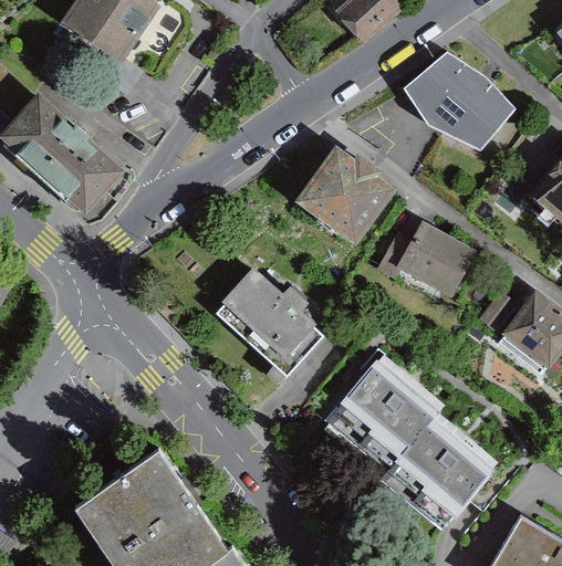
[(153,8),(142,0),(77,0),(63,22),(101,48),(117,59),(153,8)]
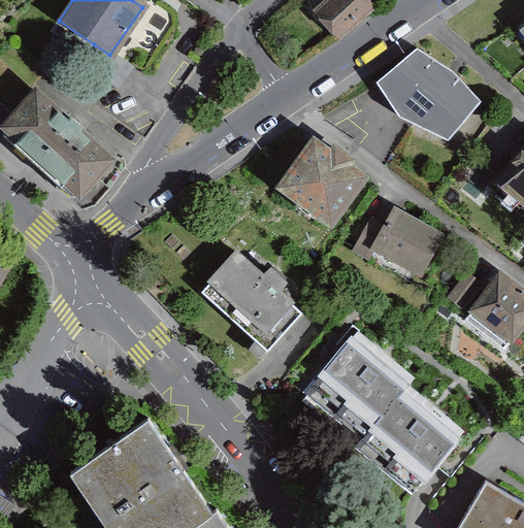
[(372,3),(369,0),(322,0),(315,6),(339,34),(372,3)]
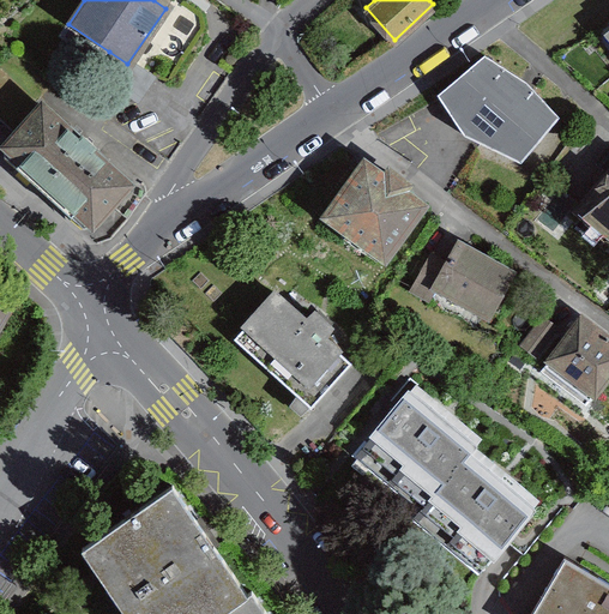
[(137,104),(154,82),(127,64),(109,52),(94,76),(137,104)]
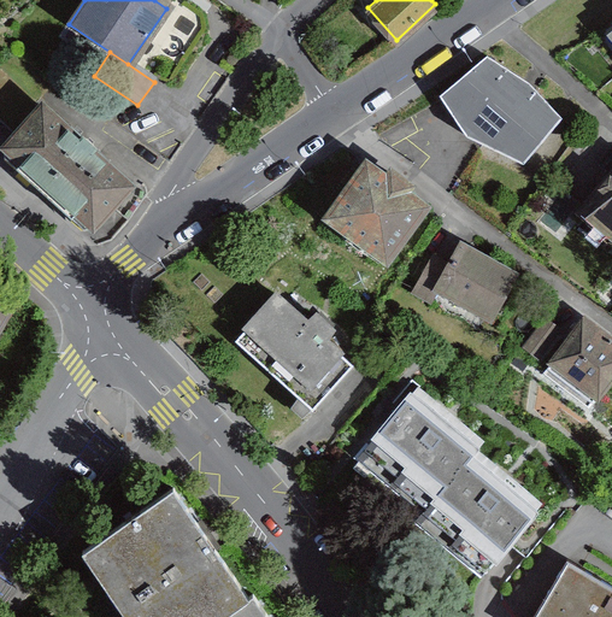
[(524,83),(483,58),(437,98),(465,137),(522,164),(557,119),(524,83)]
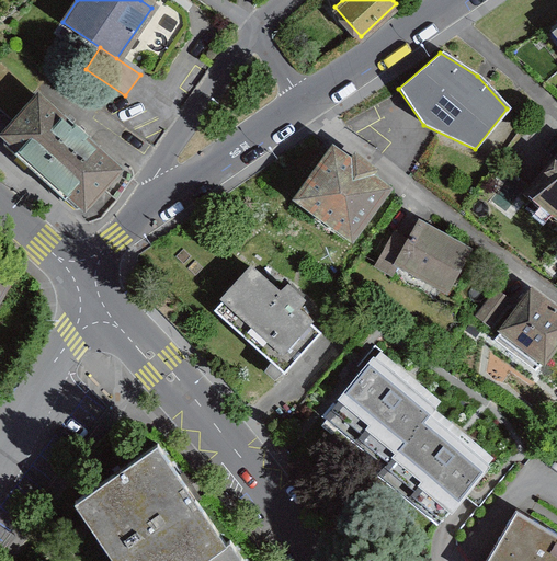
[(0,114),(8,123),(34,95),(0,64),(0,114)]
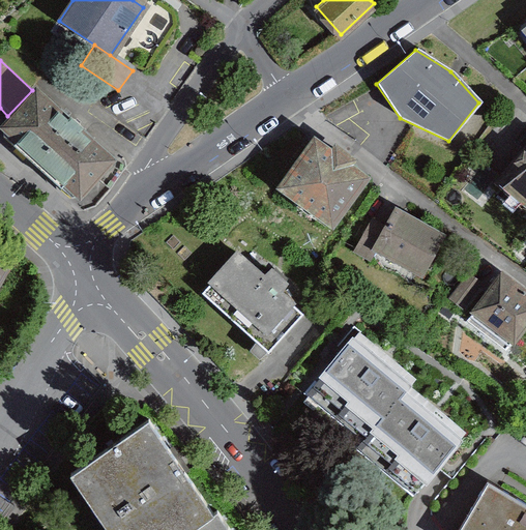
[(110,163),(32,90),(7,116),(0,124),(0,128),(76,199),(110,163)]
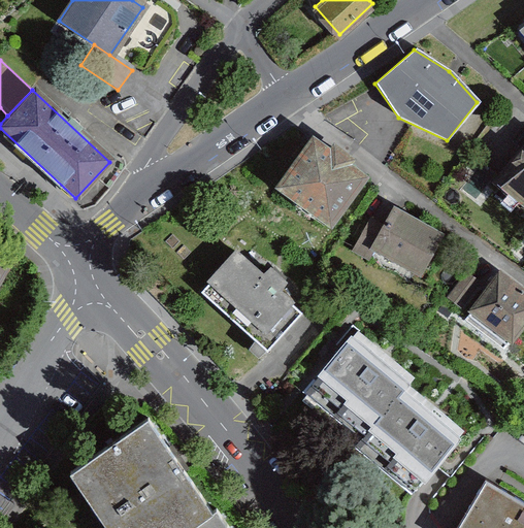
[(523,142),(494,177),(523,202),(523,142)]
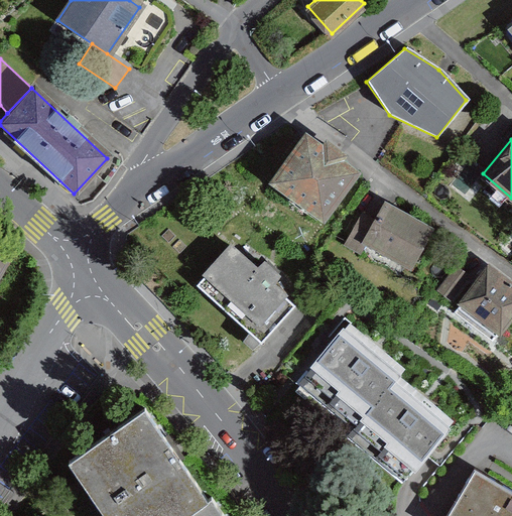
[(320,152),(302,140),(270,185),(321,221),(353,176),(338,165),(341,160),(323,147),(320,152)]
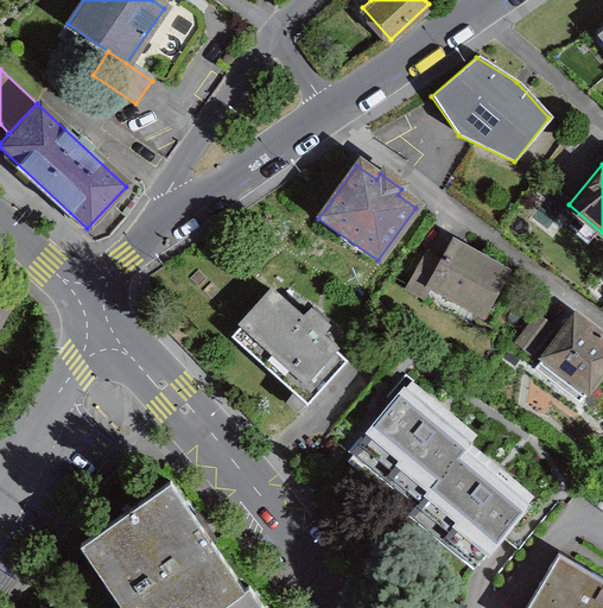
[(507,267),(452,238),(440,260),(426,252),(406,287),(423,297),(431,283),(483,311),(507,267)]
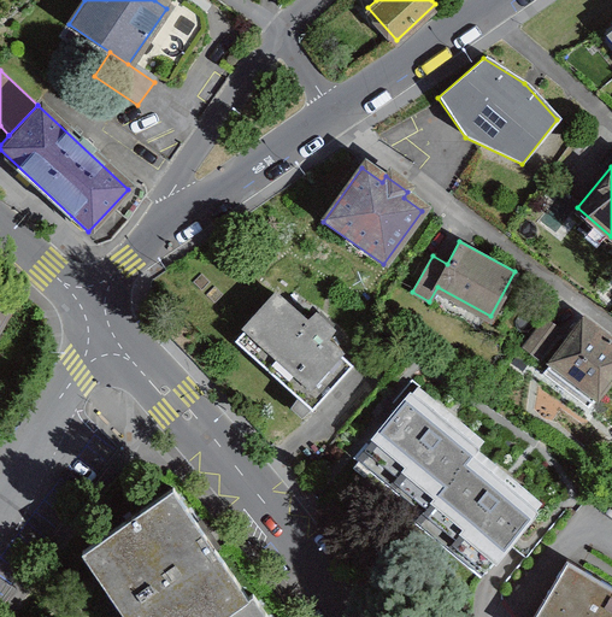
[(305,318),(272,289),(237,328),(240,330),(231,340),(295,398),(287,407),(301,419),(351,364),(340,354),(342,351),(327,336),(334,329),(312,310),(305,318)]
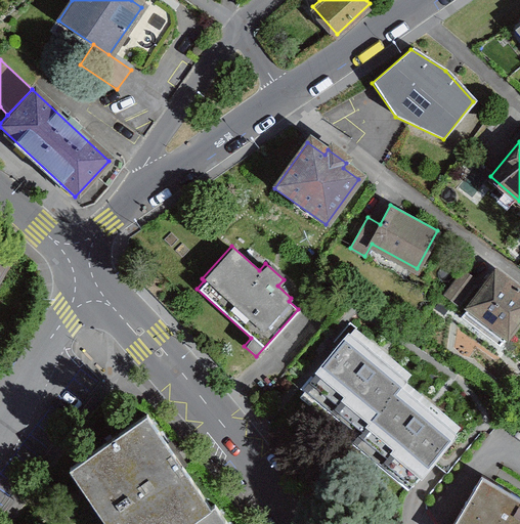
[(0,289),(13,267),(0,259),(0,289)]
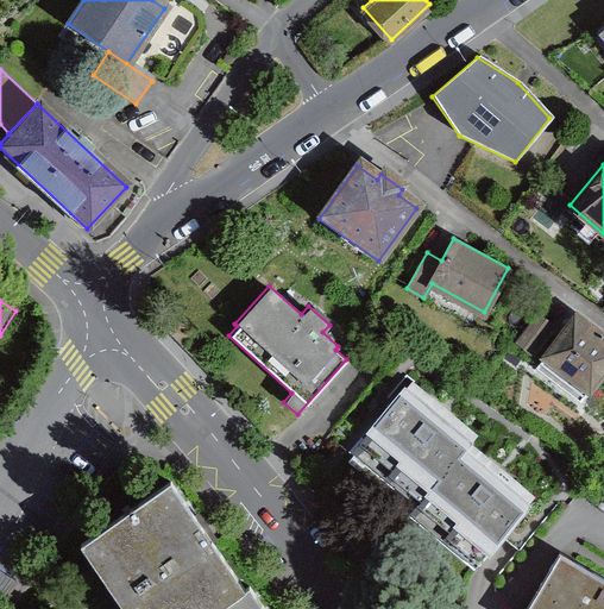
[(551,325),(535,314),(516,341),(532,352),(551,325)]
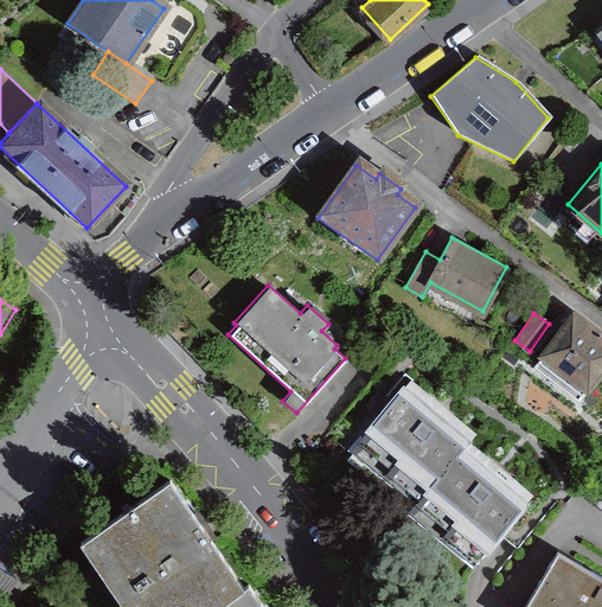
[(601,371),(601,346),(568,321),(538,362),(584,395),(601,371)]
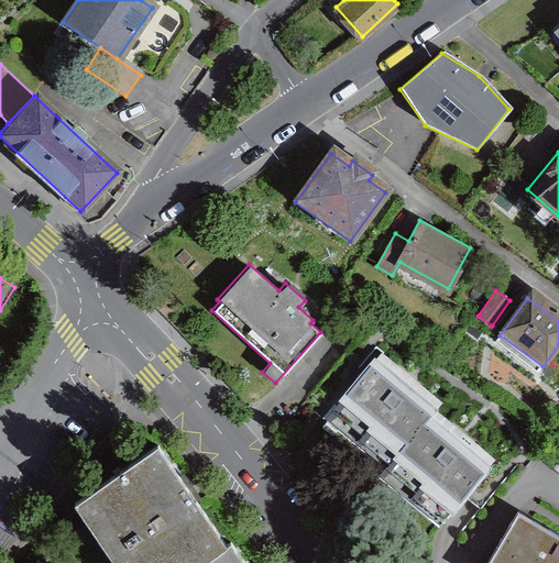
[(324,405),(393,461),(429,416),(436,408),(423,398),(405,384),(379,362),(366,352),(340,384),(324,405)]
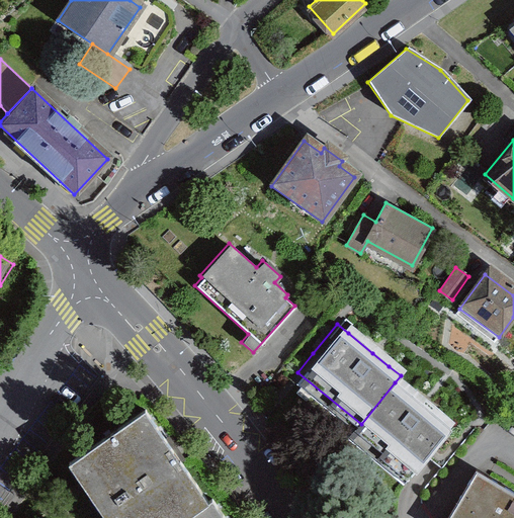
[(409,394),(395,382),(361,424),(354,432),(417,483),(427,470),(437,456),(457,432),(445,423),(422,405),(409,394)]
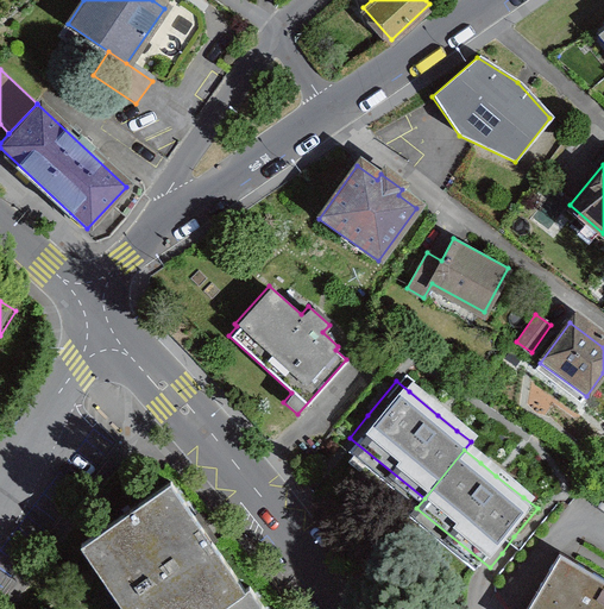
[(206,608),(240,586),(164,476),(73,538),(121,608),(206,608)]
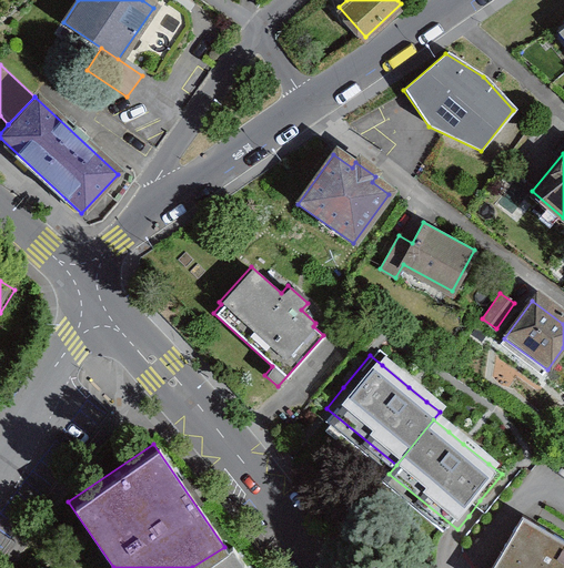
[(563,567),(563,544),(522,519),(492,567),(563,567)]
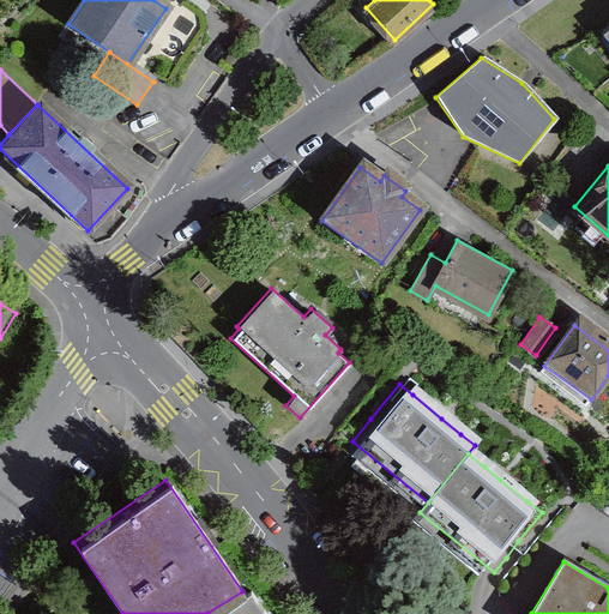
[(265,613),(247,587),(242,591),(207,613),(265,613)]
